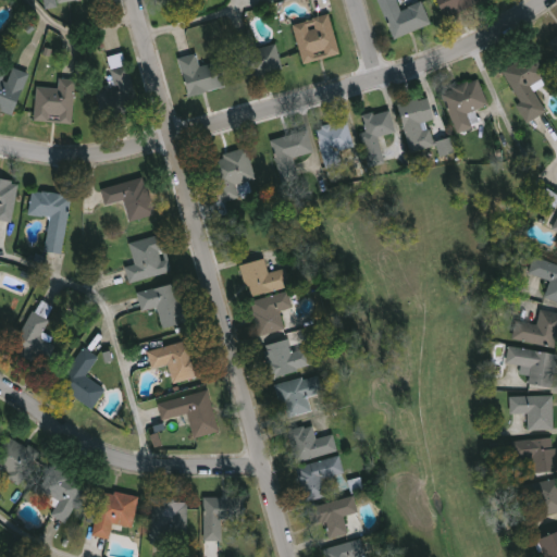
[(44,0),(46,9),(58,7),(56,0),(44,0)]
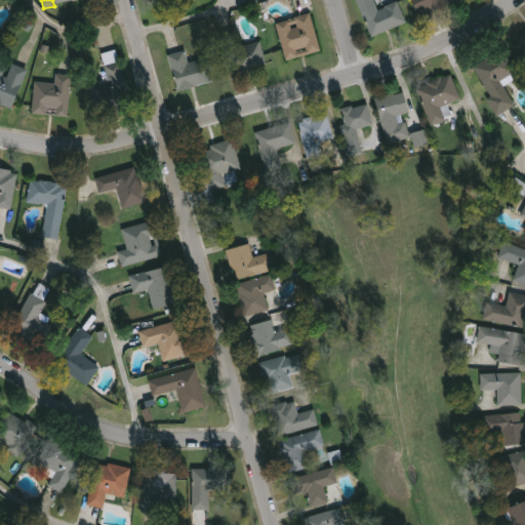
[(355,0),(373,0),(377,10),(397,2),(405,23),(369,37),(355,0)]
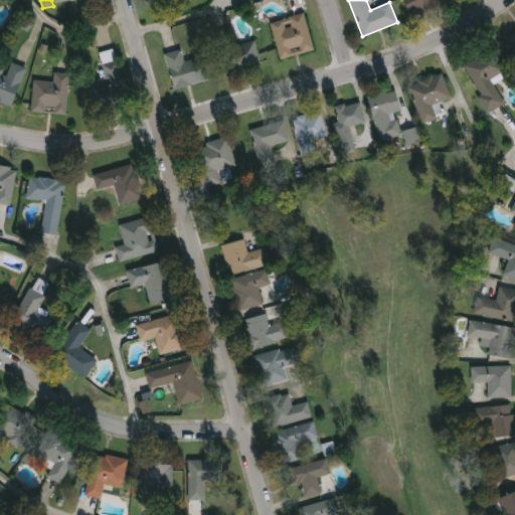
[(441,0),(442,2),(410,16),(402,0),(441,0)]
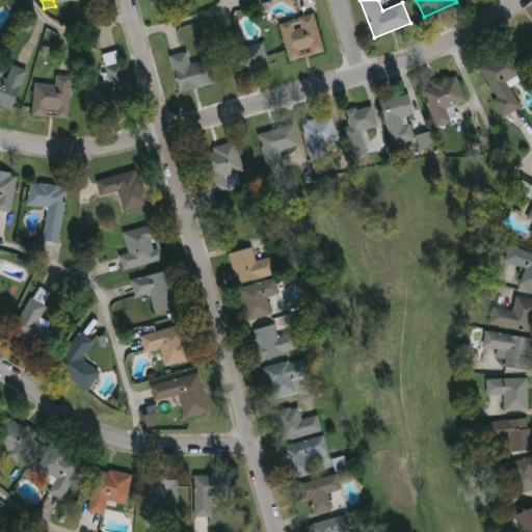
[(280,23),(314,15),(323,52),(289,60),(280,23)]
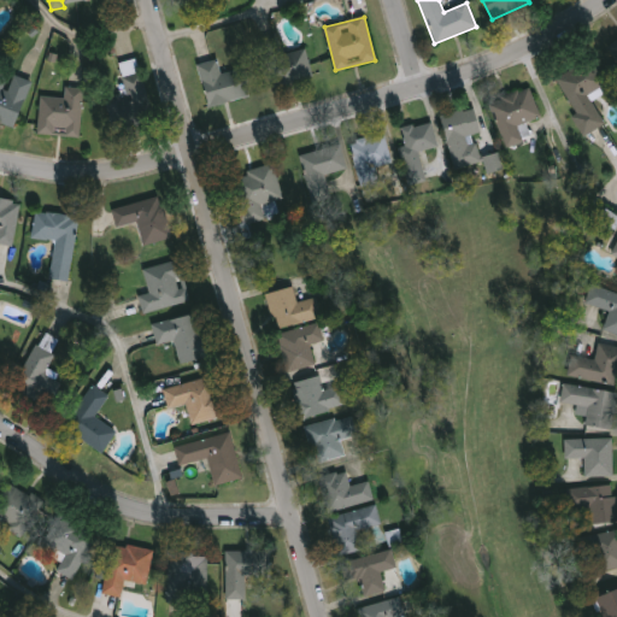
[(616,41),(604,51),(616,68),(616,41)]
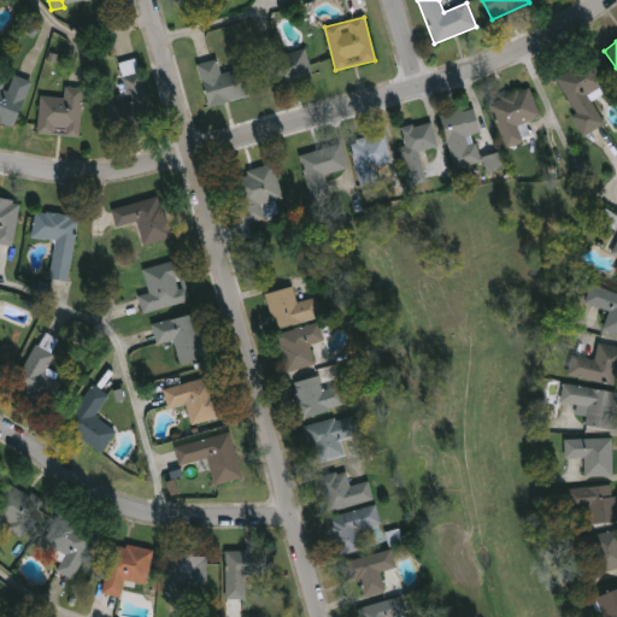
[(270,88),(262,58),(304,46),(312,76),(270,88)]
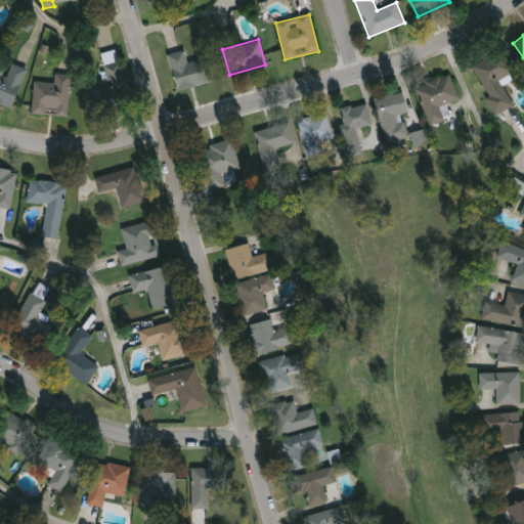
[(490,96),(473,68),(503,49),(515,71),(498,80),(513,104),(495,115),(486,98),(490,96)]
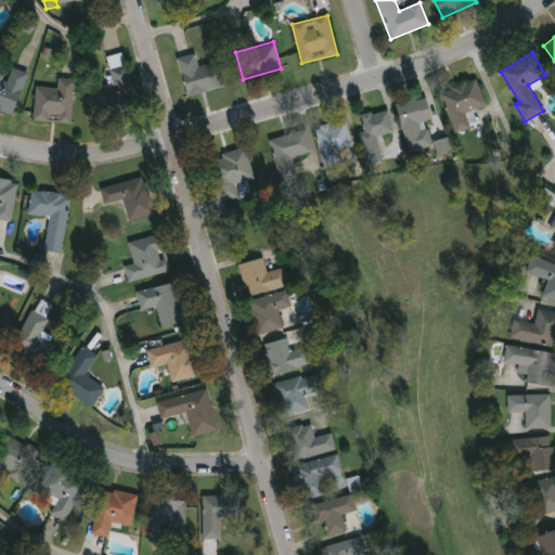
[(105,56),(124,53),(132,100),(115,103),(105,56)]
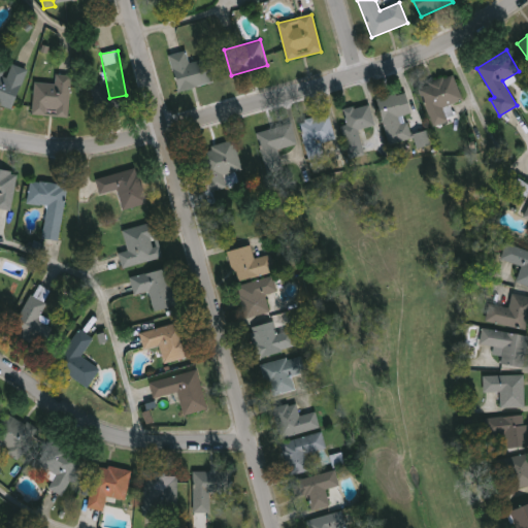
[(213,81),(178,90),(169,55),(186,51),(188,62),(207,58),(213,81)]
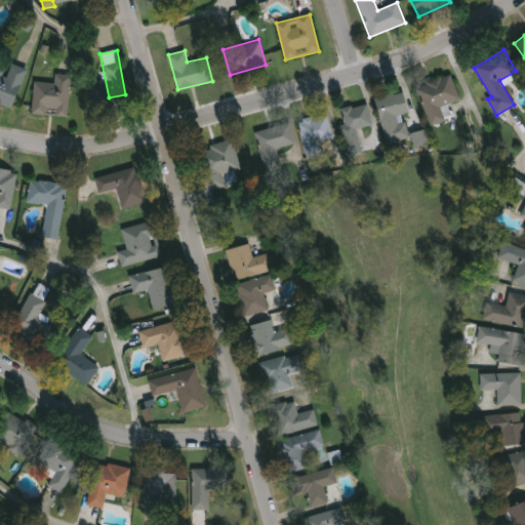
[(0,76),(6,78),(10,64),(26,68),(12,109),(0,105),(0,76)]
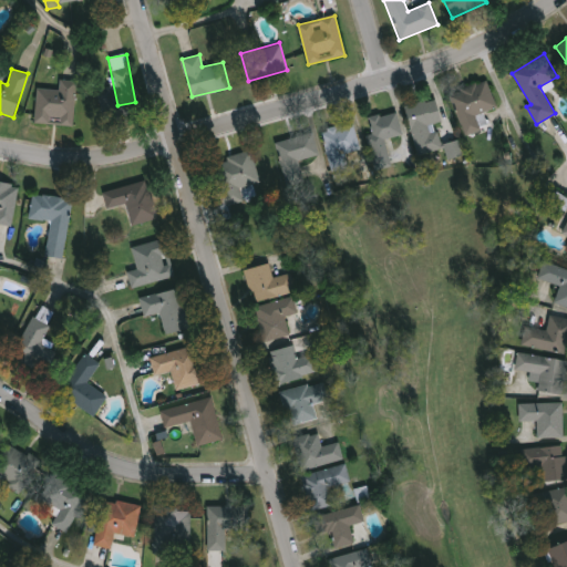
[(33,122),(37,88),(59,90),(59,79),(76,81),(73,125),(33,122)]
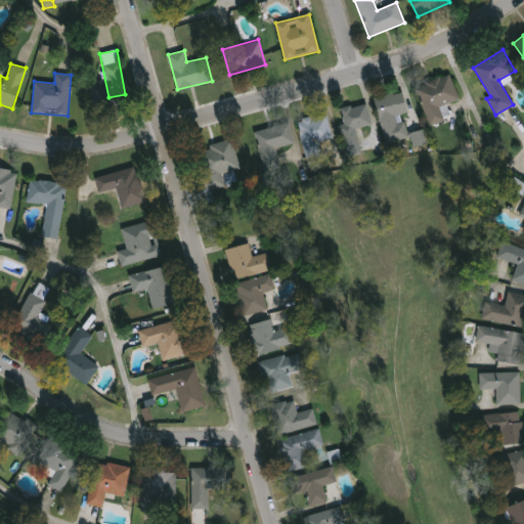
[(460,98),(445,104),(448,112),(442,114),(444,120),(431,125),(416,87),(449,73),(460,98)]
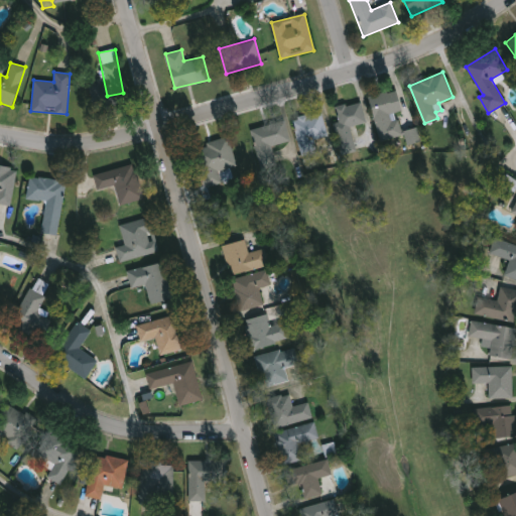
[(368,97),(396,90),(402,110),(396,112),(402,135),(379,141),(368,97)]
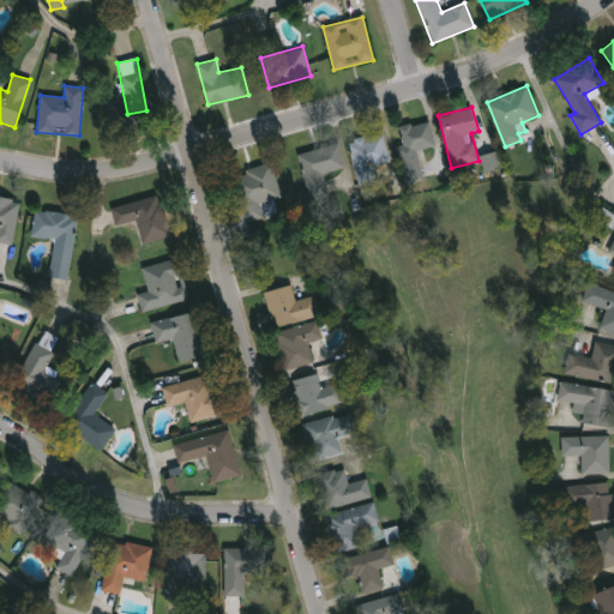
[(407,184),(397,126),(429,121),(433,146),(416,149),(421,181),(407,184)]
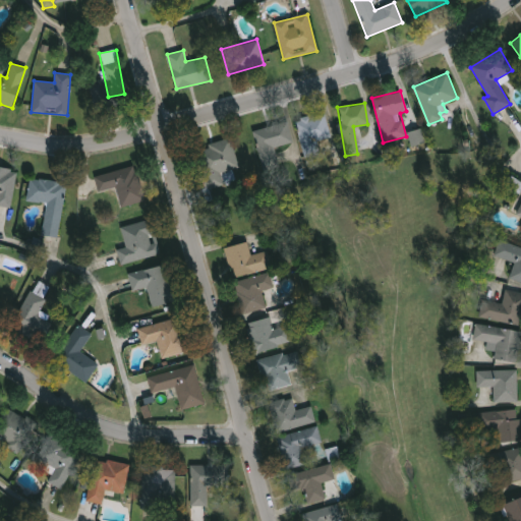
[(296,118),(325,113),(330,136),(314,139),(317,158),(304,160),(296,118)]
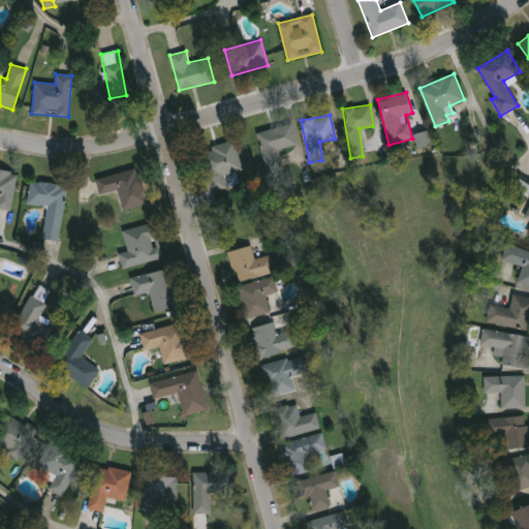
[(278,148),(282,170),(266,174),(257,131),(292,124),(297,145),(278,148)]
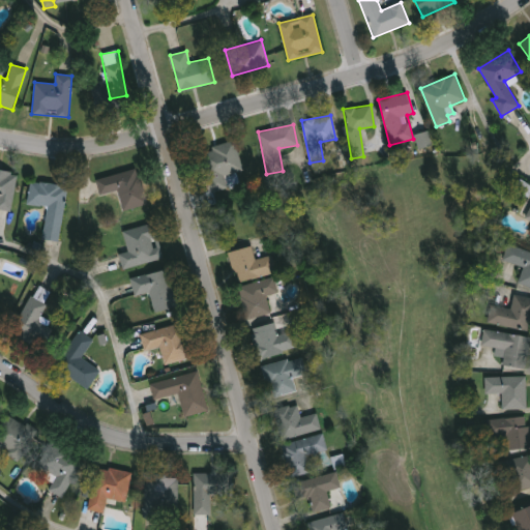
[(415,134),(418,148),(433,146),(430,131),(415,134)]
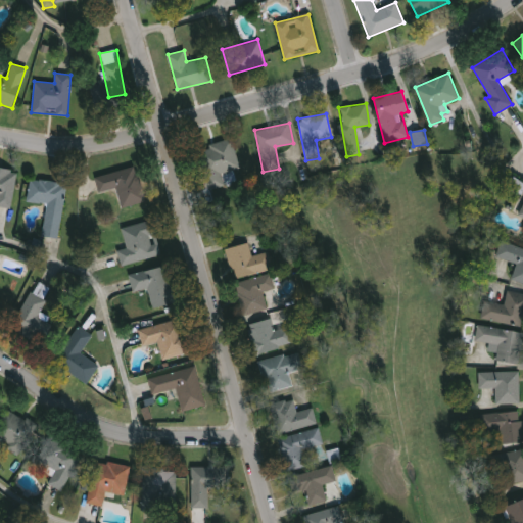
[(203,145),(232,139),(238,169),(222,173),(225,186),(212,189),(203,145)]
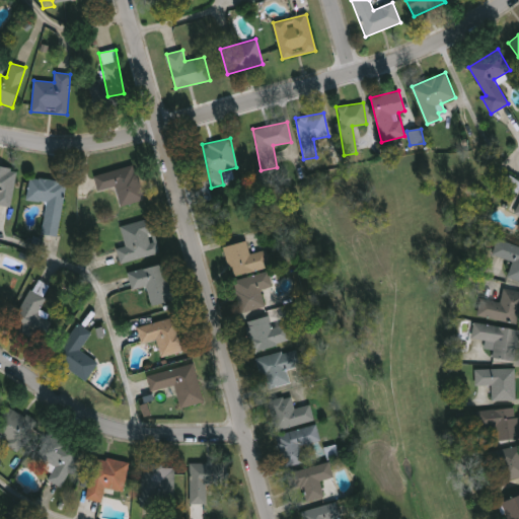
[(93,174),(135,165),(143,201),(119,206),(115,188),(97,192),(93,174)]
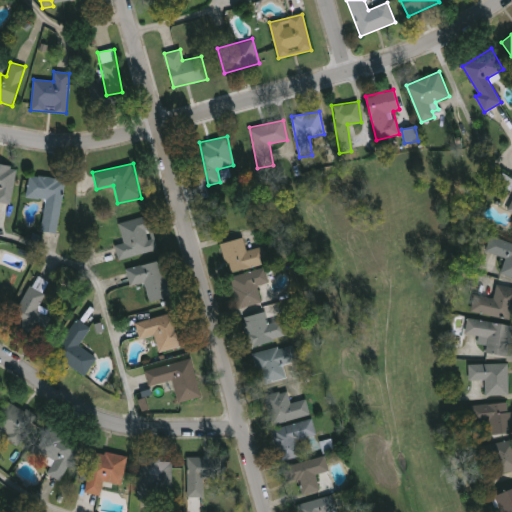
[(0,164),(16,167),(11,204),(0,202),(0,164)]
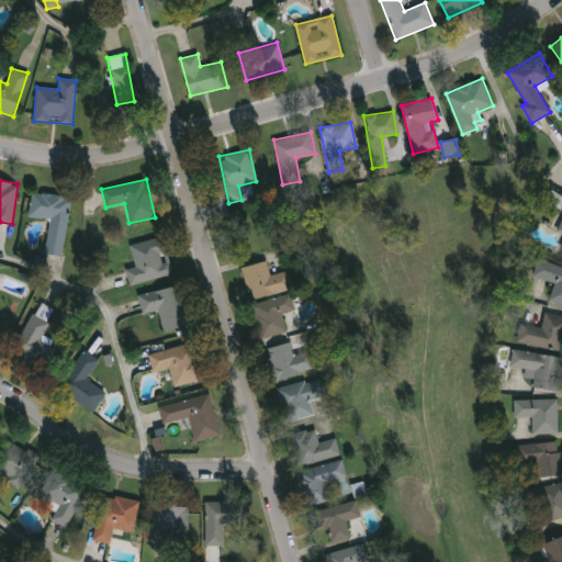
[(45,255),(49,220),(29,216),(32,192),(70,198),(63,257),(45,255)]
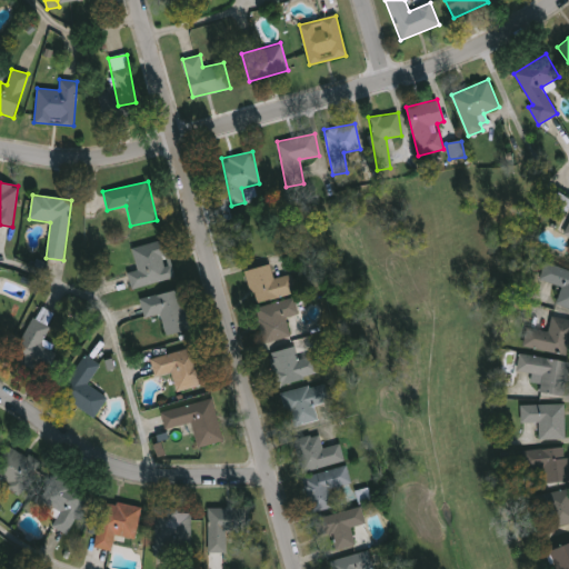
[(175,278),(130,289),(127,273),(137,271),(131,248),(166,240),(175,278)]
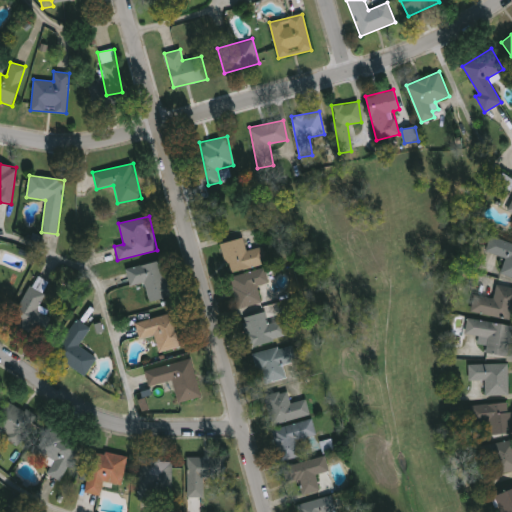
[(511,243),(511,279),(499,275),(505,258),(485,251),(491,236),(511,243)]
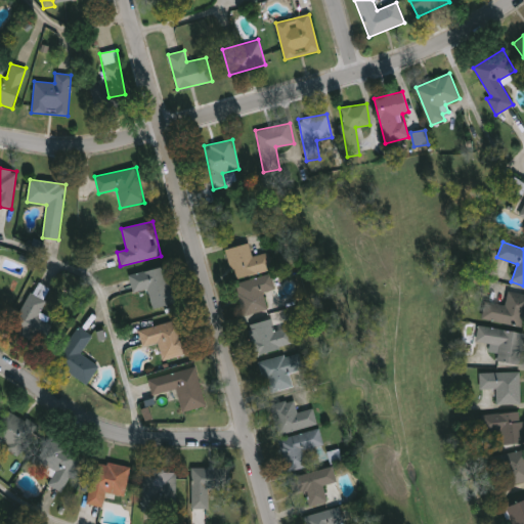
[(225,250),(249,244),(252,257),(267,253),(271,270),(233,279),(225,250)]
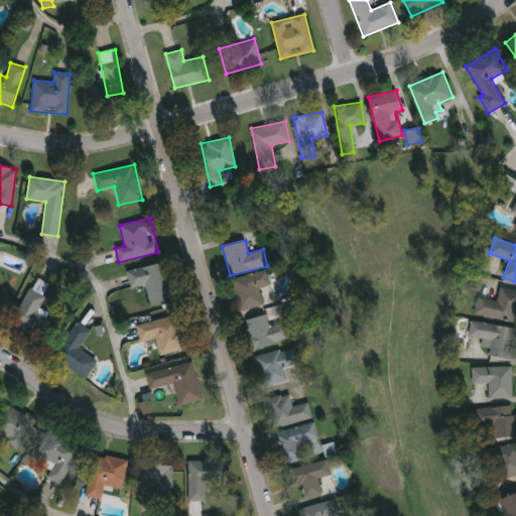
[(115,274),(164,263),(172,299),(150,304),(145,284),(119,290),(115,274)]
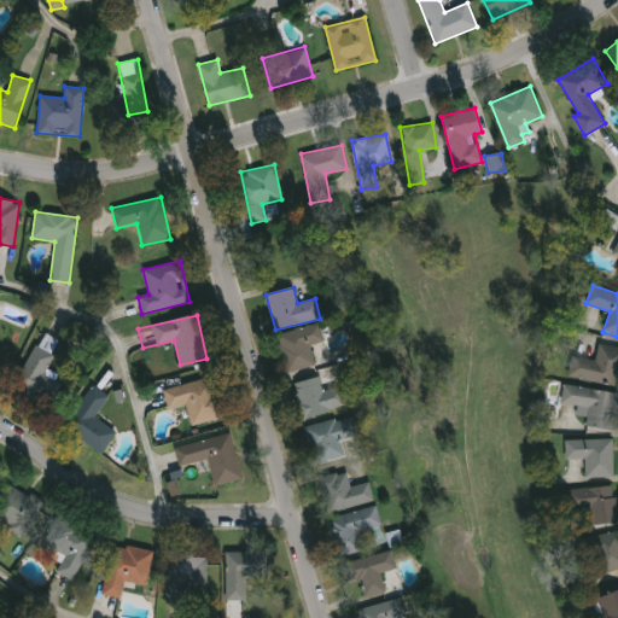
[(286,373),(277,334),(319,324),(324,342),(309,345),(315,366),(286,373)]
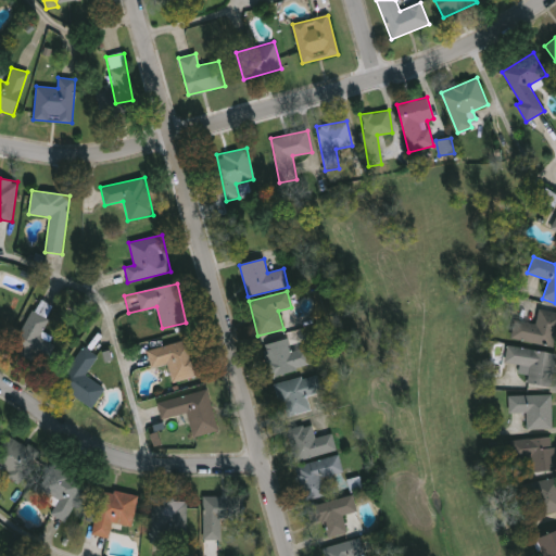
[(12,350),(32,310),(49,318),(39,338),(52,344),(42,365),(12,350)]
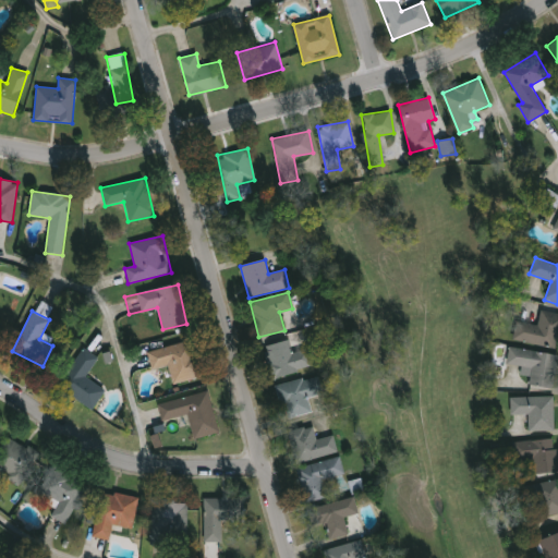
[(537,326),(541,311),(557,313),(557,349),(513,340),(517,322),(537,326)]
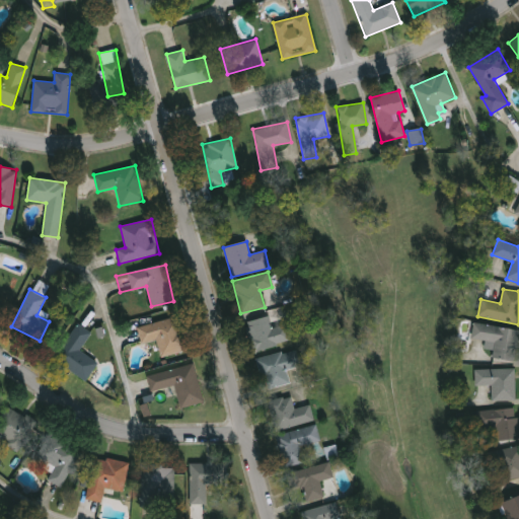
[(160,357),(156,341),(141,344),(137,326),(181,316),(189,350),(160,357)]
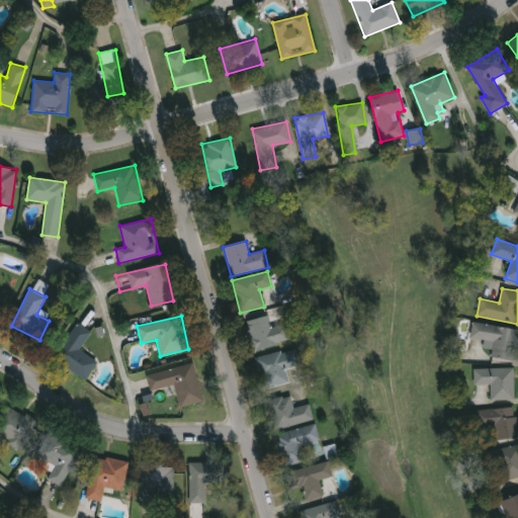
[(289,342),(251,351),(244,322),(268,316),(271,327),(285,324),(289,342)]
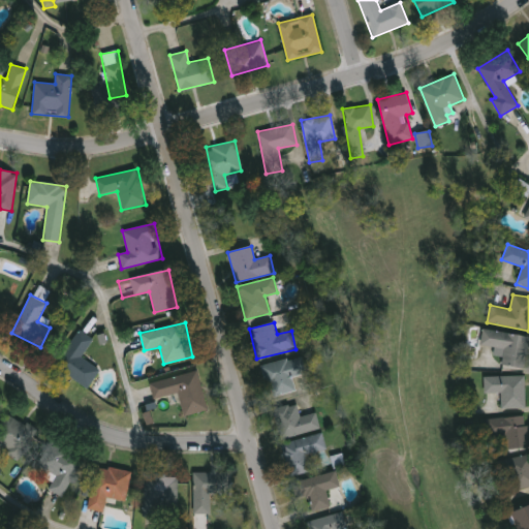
[(528,336),(525,368),(501,365),(503,348),(480,346),(483,330),(528,336)]
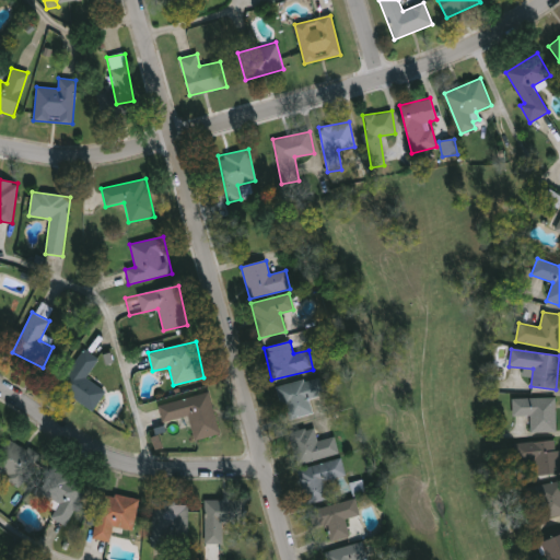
[(105,393),(92,411),(58,386),(84,350),(97,360),(84,378),(105,393)]
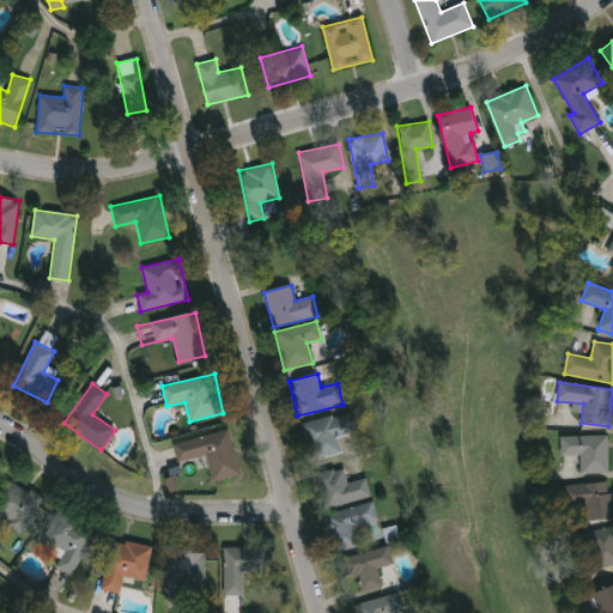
[(303,423),(349,412),(353,434),(339,437),(343,453),(311,461),(303,423)]
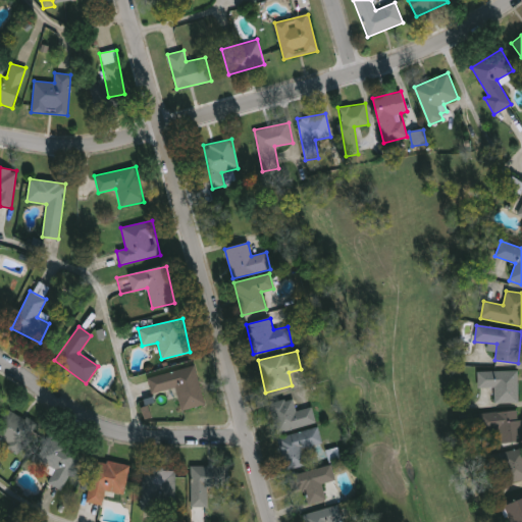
[(204,405),(180,411),(175,388),(151,395),(147,377),(195,366),(204,405)]
